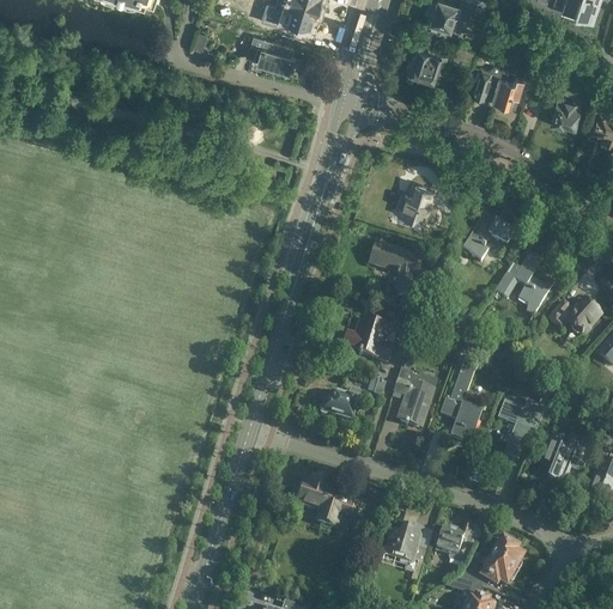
[(278,0),(272,19),(290,24),(291,19),(310,25),(317,0),(278,0)]
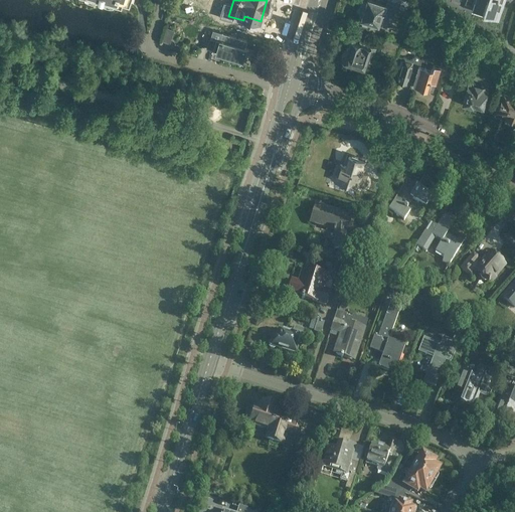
[(386,0),(386,1),(382,0),(365,0),(361,14),(377,20),(377,22),(386,25),(392,5),(396,6),(397,0),(386,0)]
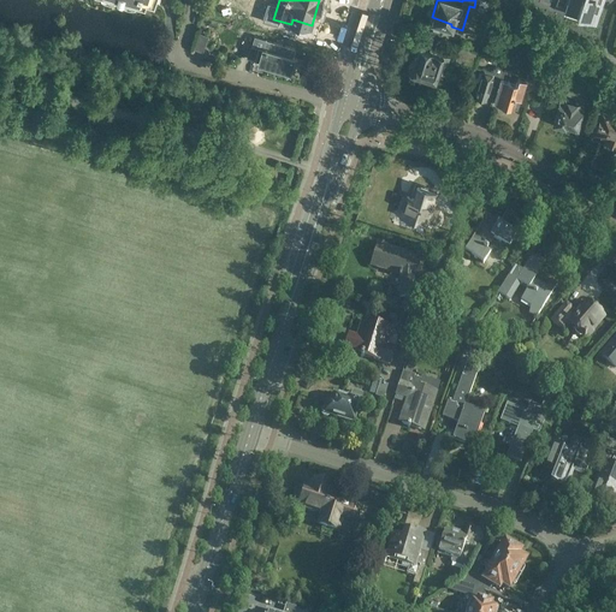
[(567,0),(563,9),(596,19),(602,0),(567,0)]
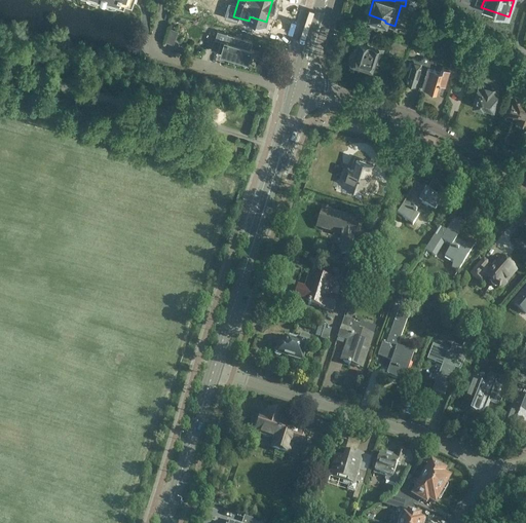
[(188,10),(174,6),(173,10),(187,14),(188,10)]
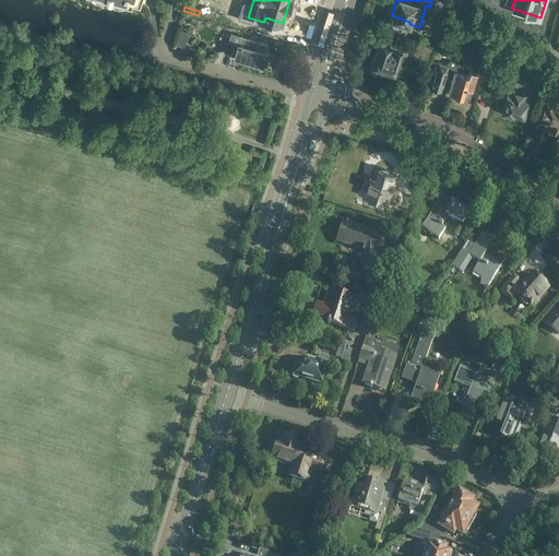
[(393,19),(391,26),(399,28),(401,22),(393,19)]
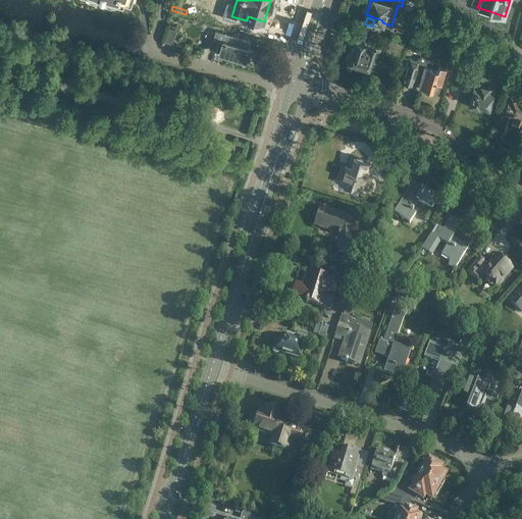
[(164,39),(172,41),(176,28),(169,24),(164,39)]
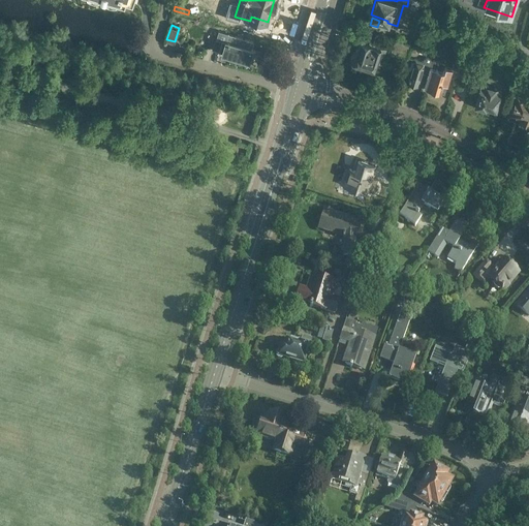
[(217,35),(213,47),(252,58),(255,47),(251,45),(253,38),(228,31),(227,31),(219,29),(217,35)]
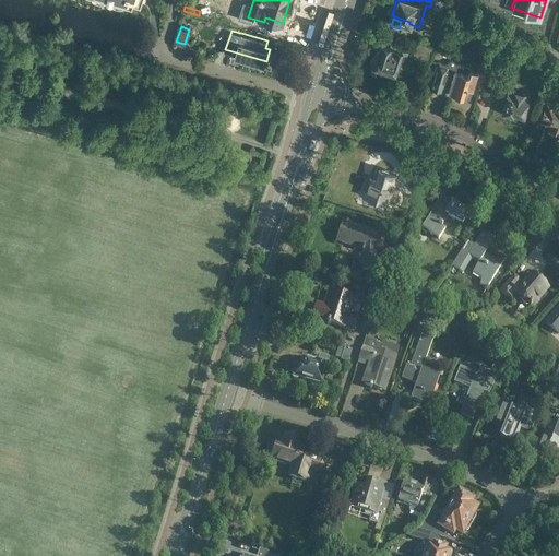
[(390,42),(380,38),(376,49),(375,49),(371,54),(370,57),(372,61),(370,67),(380,70),(382,64),(394,69),(396,62),(402,64),(407,48),(395,44),(396,42),(391,39),(390,42)]
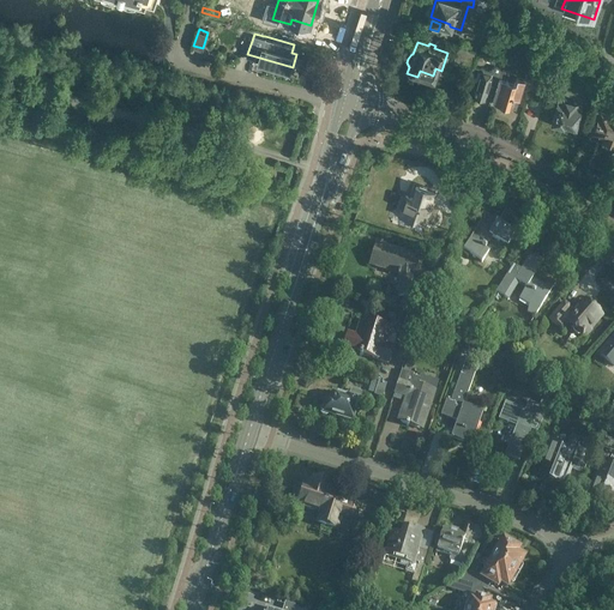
[(476,49),(458,44),(453,59),(471,65),(476,49)]
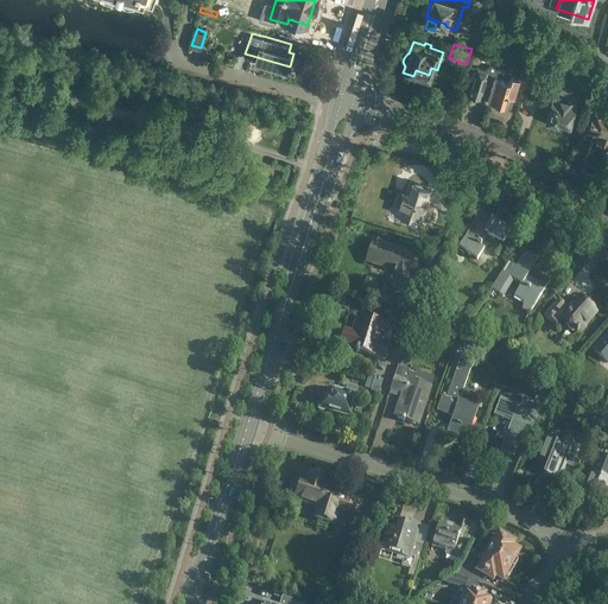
[(492,71),(494,72),(487,95),(494,97),(493,100),(500,102),(500,100),(504,101),(511,102),(513,94),(518,81),(525,83),(530,68),(534,53),(526,51),(519,75),(512,72),(511,76),(501,74),(506,59),(502,58),(496,56),(493,71),(492,71)]
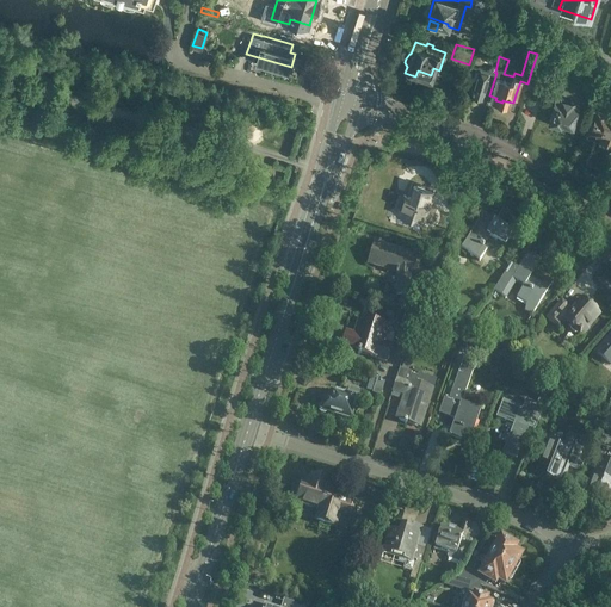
[(467,75),(471,76),(468,88),(482,93),(483,87),(486,88),(489,79),(487,78),(489,69),(495,72),(499,56),(497,56),(495,62),(494,62),(489,64),(488,66),(479,63),(479,64),(471,62),(467,75)]
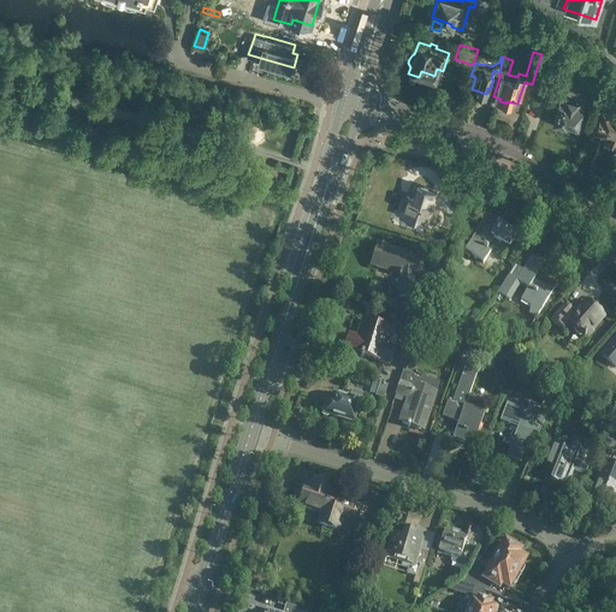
[(543,73),(539,89),(548,91),(552,76),(543,73)]
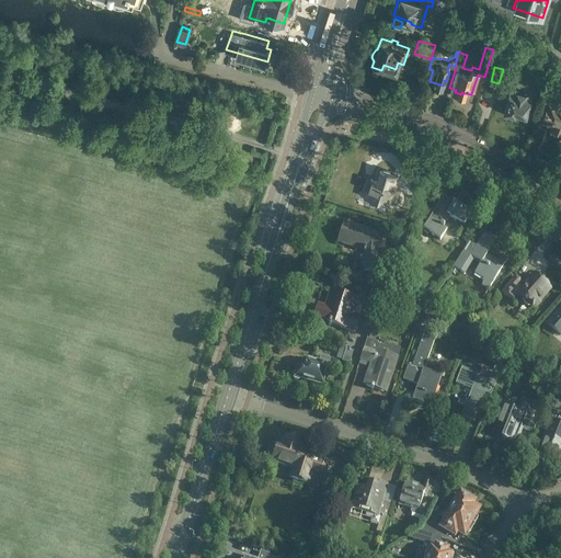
[(510,86),(504,107),(505,111),(511,112),(513,111),(525,113),(526,110),(528,109),(528,105),(527,104),(530,91),(510,86)]
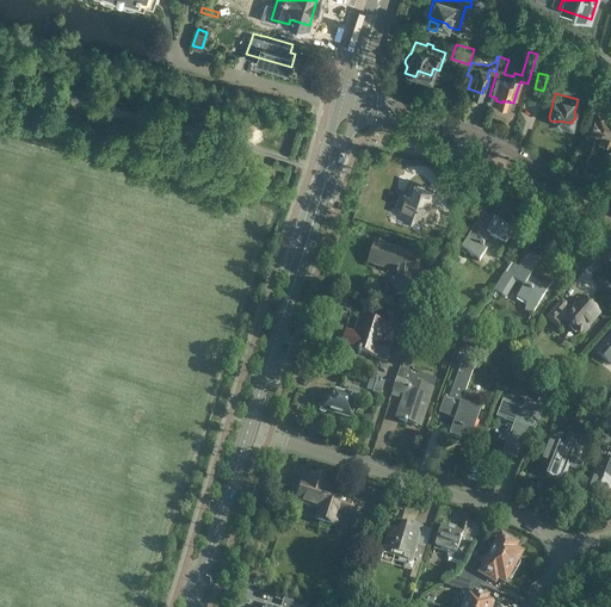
[(592,123),(590,129),(599,132),(599,134),(600,134),(598,138),(608,143),(610,137),(610,111),(608,110),(608,111),(598,107),(596,113),(594,113),(591,122),(592,123)]
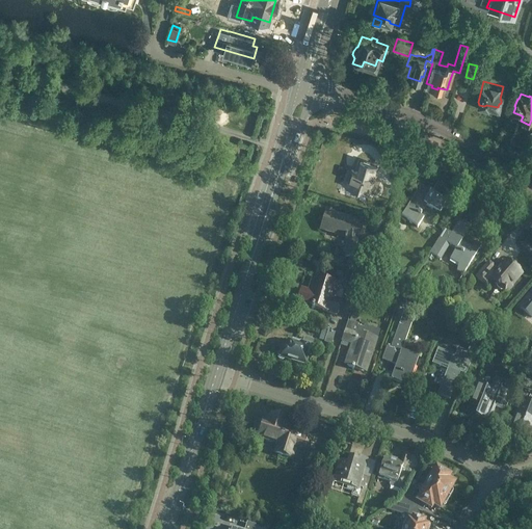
[(347,173),(345,180),(346,181),(346,183),(349,184),(348,185),(355,187),(356,186),(368,189),(376,163),(369,160),(370,158),(364,156),(363,158),(361,157),(357,167),(351,165),(349,174),(347,173)]
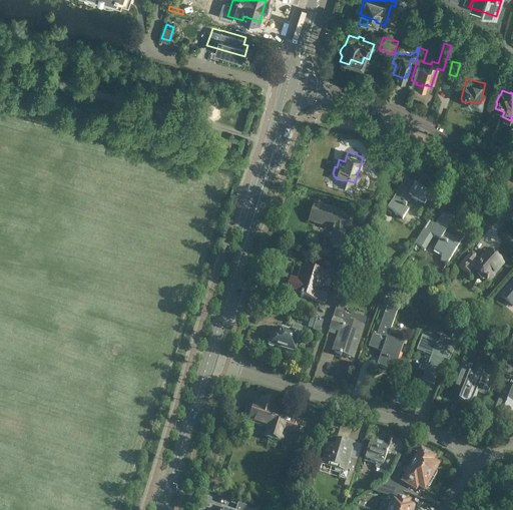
[(405,177),(387,206),(402,216),(408,206),(405,204),(411,195),(424,203),(430,193),(405,177)]
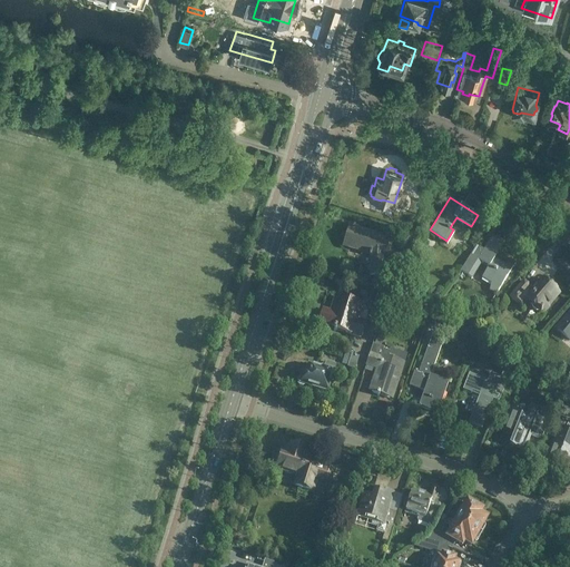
[(349,224),(343,243),(369,251),(369,253),(371,253),(370,272),(381,273),(382,255),(382,256),(384,248),(387,250),(391,238),(379,234),(380,232),(354,224),(355,223),(353,222),(352,225),(349,224)]
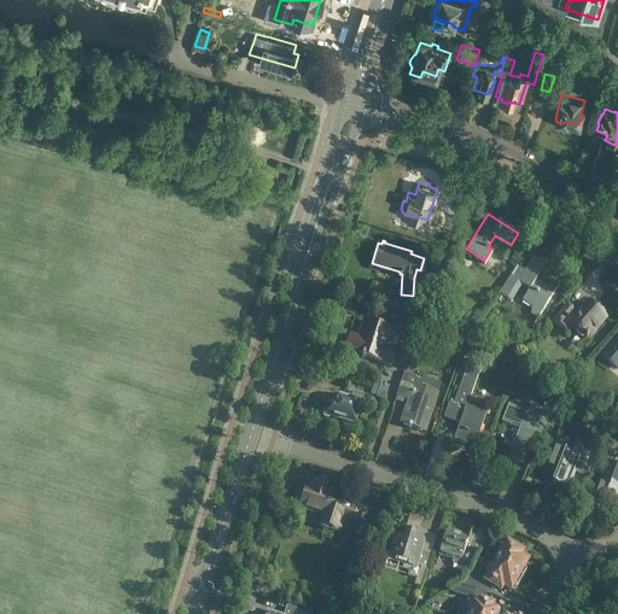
[(517,264),(500,292),(512,299),(523,282),(529,286),(522,298),(531,304),(531,311),(537,316),(559,281),(553,278),(547,287),(538,282),(541,280),(536,276),(546,262),(532,253),(524,269),(517,264)]
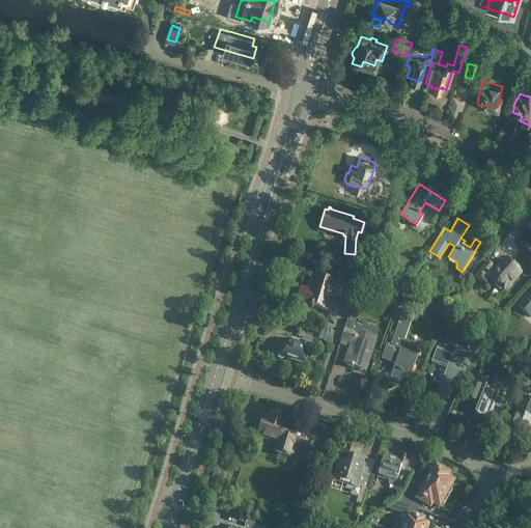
[(487,259),(475,274),(485,282),(490,277),(496,282),(496,284),(500,287),(501,287),(504,288),(506,286),(507,286),(510,283),(510,281),(521,270),(518,268),(518,266),(514,262),(513,262),(505,256),(496,268),(493,266),(494,265),(487,259)]
